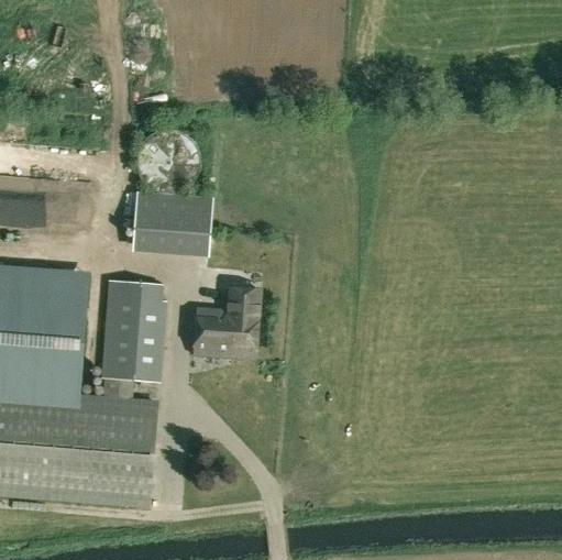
[(167,129),(153,132),(145,138),(141,143),(139,150),(136,156),(136,165),(139,172),(141,177),(144,183),(149,187),(156,191),(164,193),(174,193),(183,189),(190,185),(195,178),(199,171),(200,162),(199,154),(197,146),(193,140),(187,134),(179,130),(167,129)]
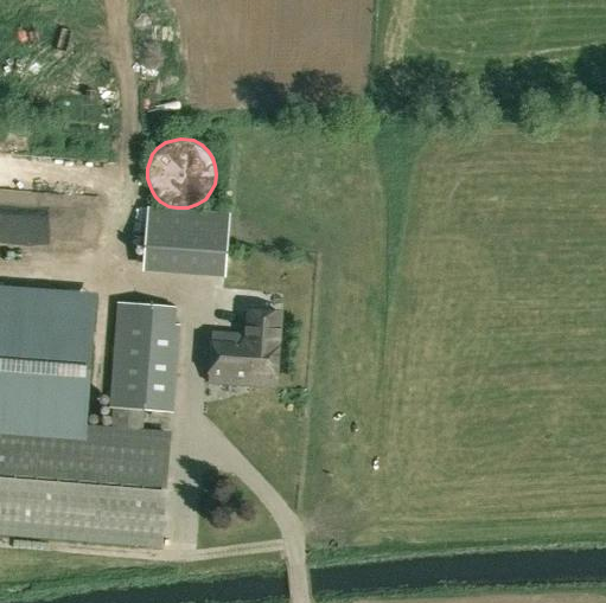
[(147,207),(141,270),(215,276),(219,213),(147,207)]
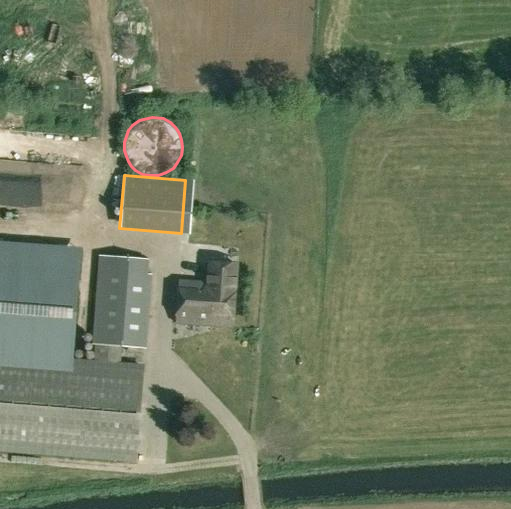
[(91,342),(94,342),(93,358),(0,350),(0,449),(136,460),(143,362),(119,360),(121,344),(144,346),(151,273),(146,272),(147,258),(99,254),(91,342)]
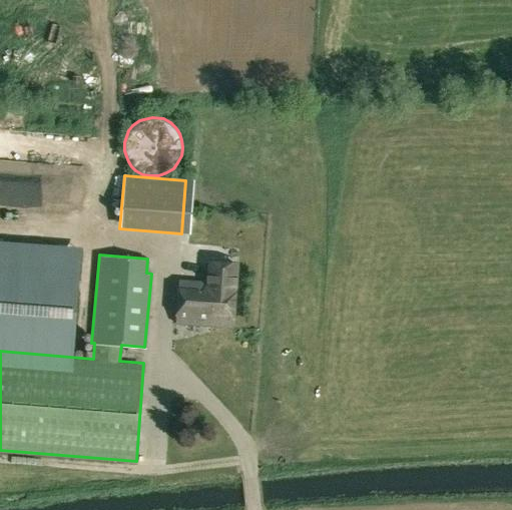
[(175,321),(231,326),(236,263),(209,261),(207,281),(178,278),(175,321)]
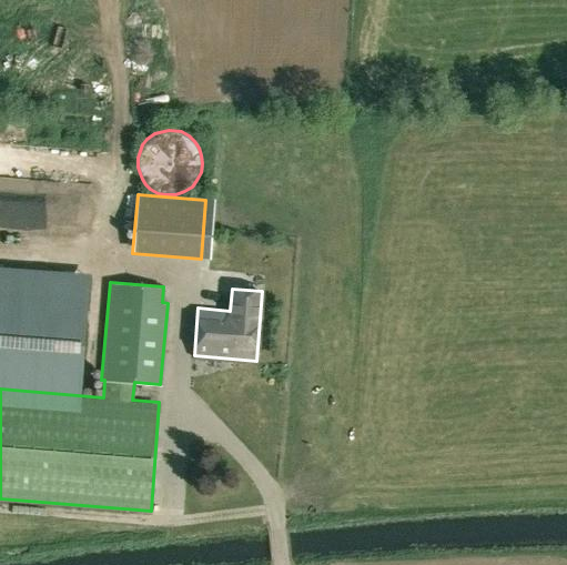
[(61,336),(39,335),(39,357),(61,357),(61,336)]
